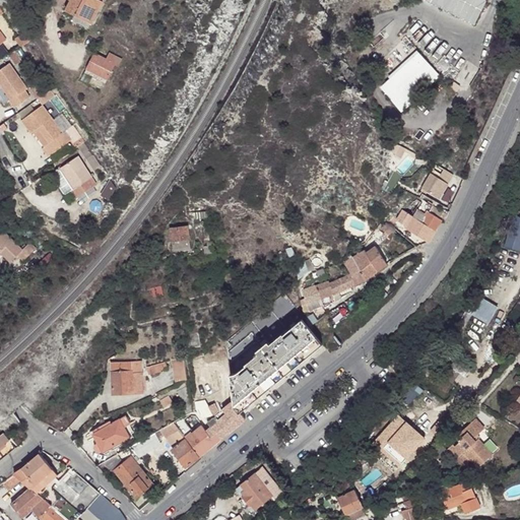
[(69,0),(65,9),(92,22),(103,0),(69,0)]
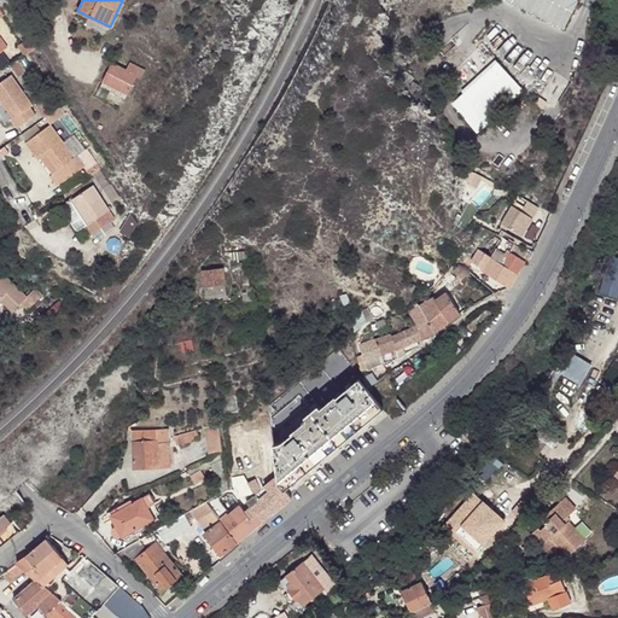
[(503,0),(566,30),(579,4),(581,0),(579,0),(503,0)]
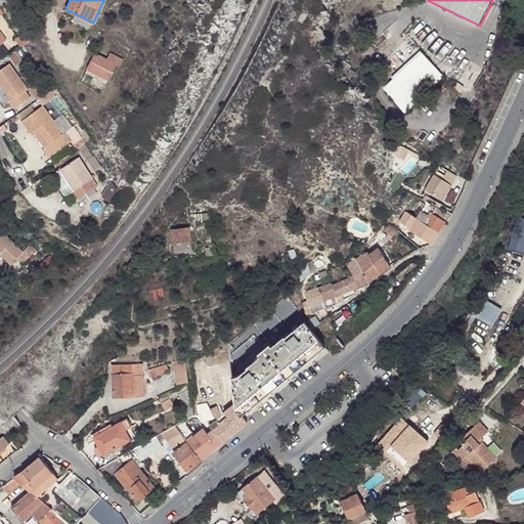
[(95,53),(88,69),(108,79),(117,64),(120,66),(123,59),(111,53),(107,59),(95,53)]
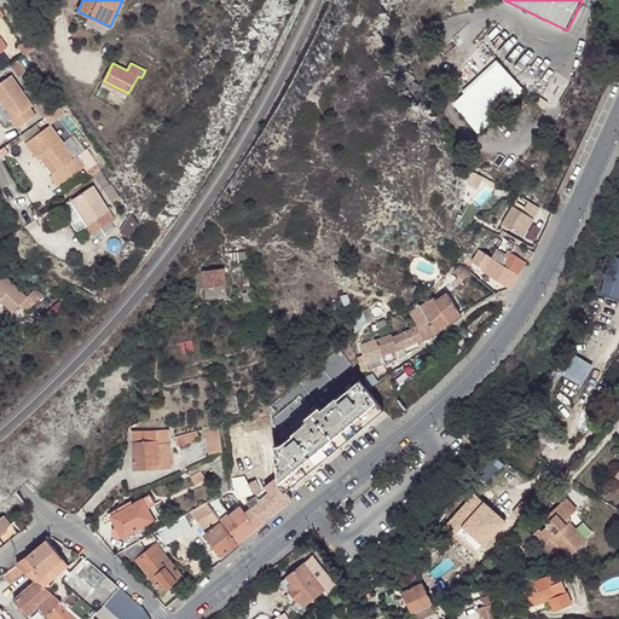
[(466,96),(453,106),(478,133),(490,123),(487,121),(525,91),(498,64),(464,94),(466,96)]
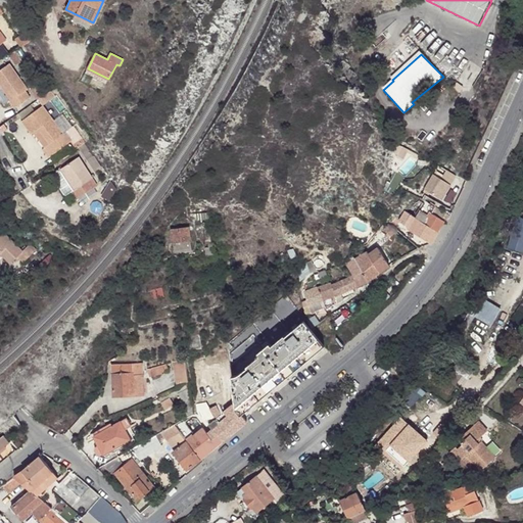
[(0,69),(0,85),(2,88),(5,86),(13,98),(10,100),(9,101),(14,108),(30,97),(25,90),(28,88),(9,63),(0,69)]
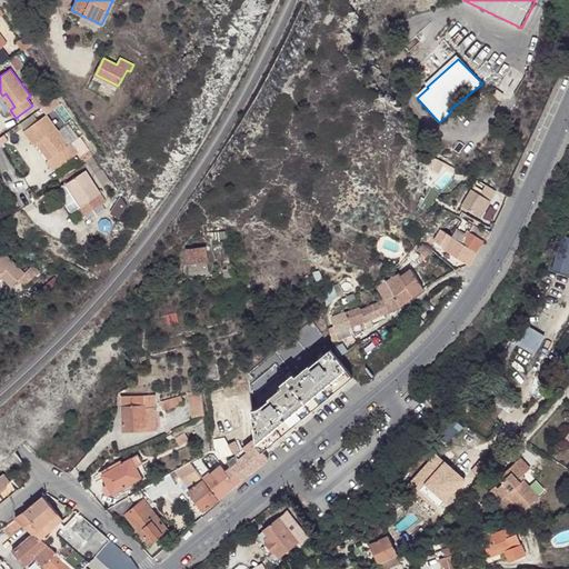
[(118,86),(96,75),(92,79),(116,90),(118,86)]
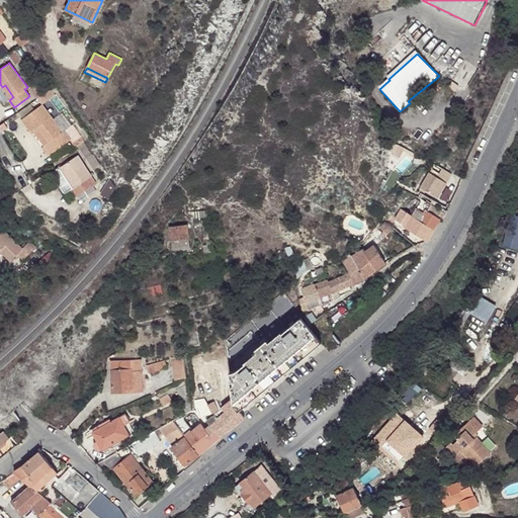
[(5,85),(2,87),(10,99),(13,97),(5,85)]
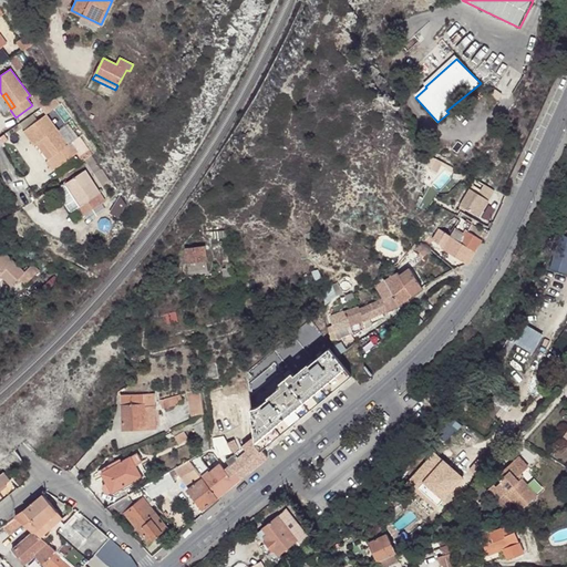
[(34,145),(37,143),(42,140),(54,156),(50,160),(49,160),(55,169),(78,153),(71,144),(69,145),(47,114),(23,131),(34,145)]
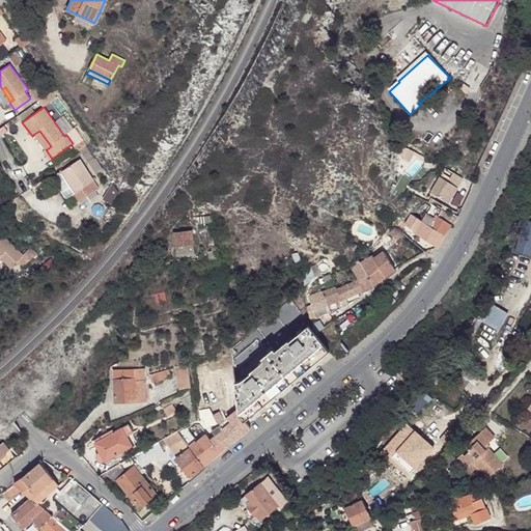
[(39,131),(34,134),(47,149),(51,146),(39,131)]
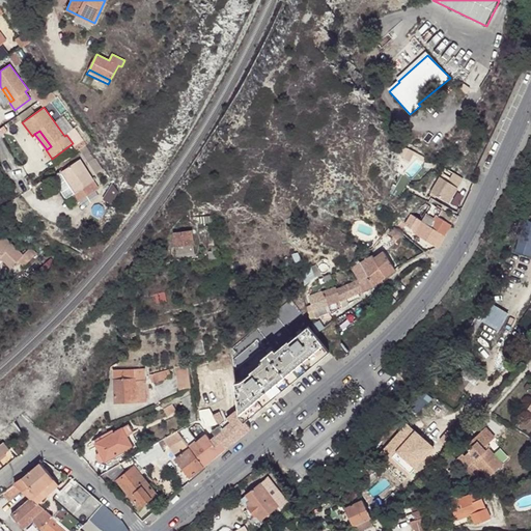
[(83,141),(75,146),(78,150),(86,145),(83,141)]
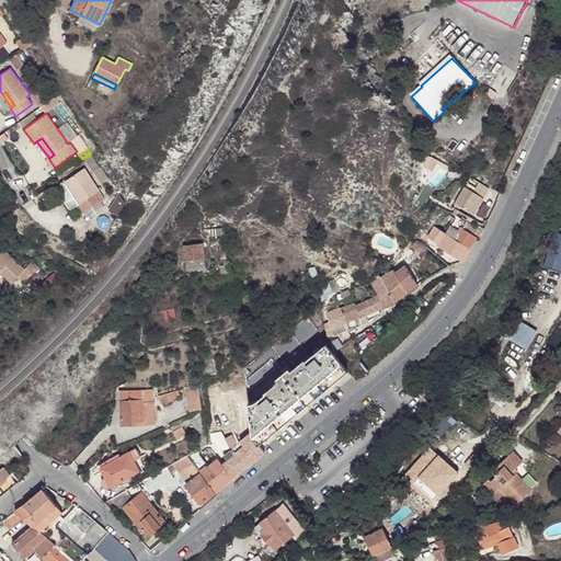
[(53,169),(55,168),(48,158),(46,160),(53,169)]
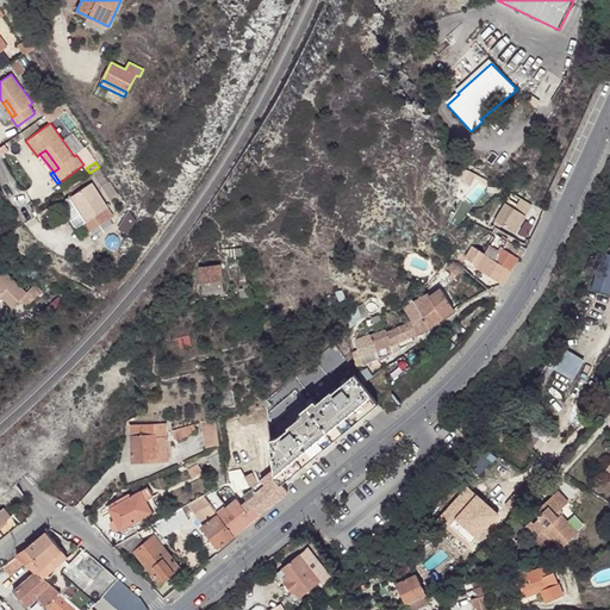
[(92,182),(70,197),(86,222),(81,224),(87,232),(110,218),(105,210),(109,207),(92,182)]
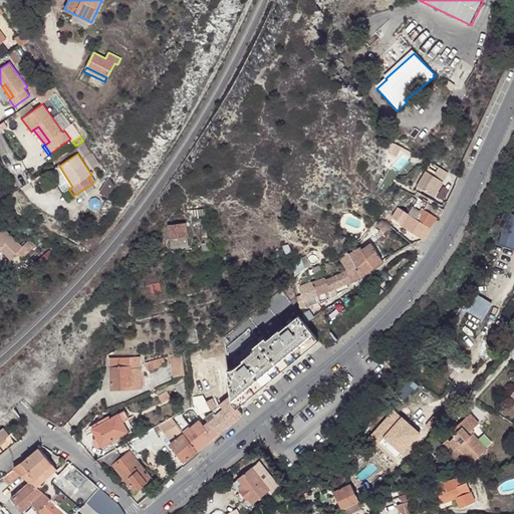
[(72,187),(59,166),(55,168),(68,189),(72,187)]
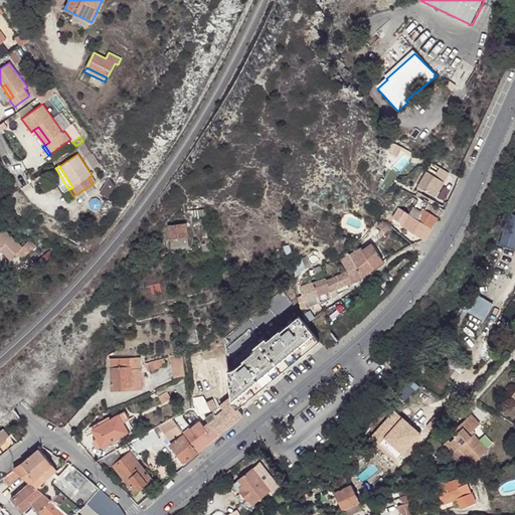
[(446,176),(428,168),(416,193),(434,201),(446,176)]
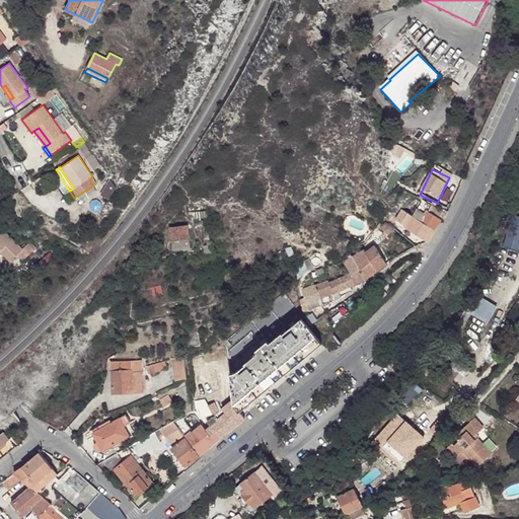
[(431,207),(443,214),(445,216),(447,213),(432,205),(431,207)]
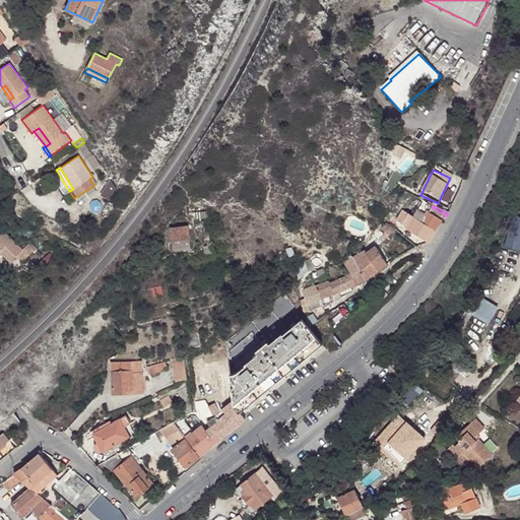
[(413,216),(435,230),(444,214),(432,207),(430,211),(423,207),(419,206),(413,216)]
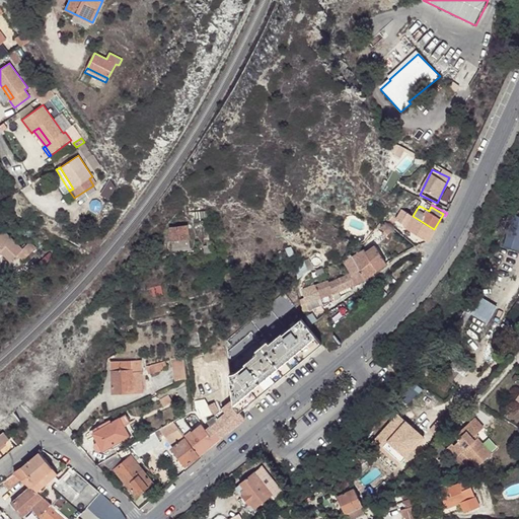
[(405,226),(428,240),(434,229),(413,216),(401,210),(396,218),(406,224),(405,226)]
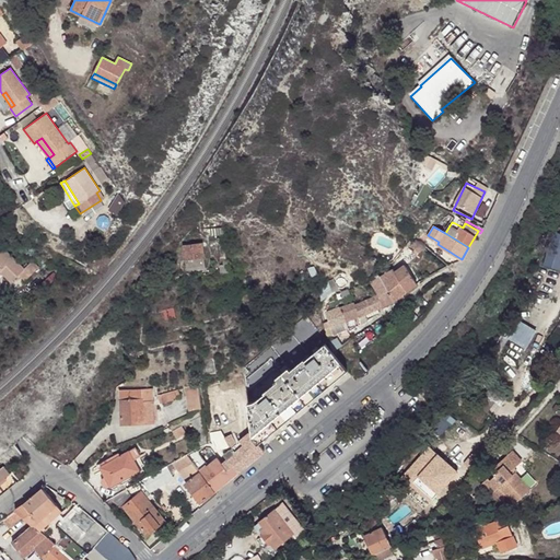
[(559,234),(558,234),(549,266),(559,268),(559,234)]
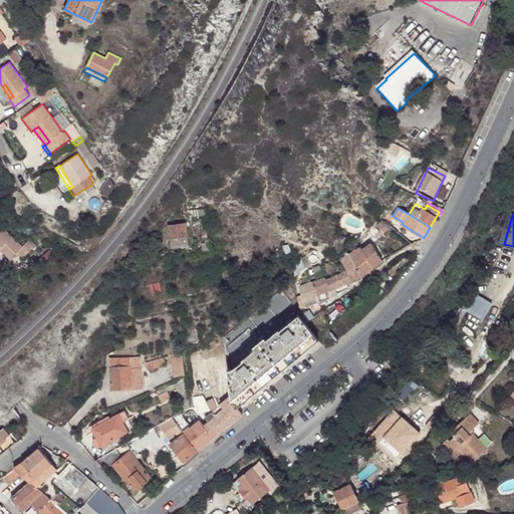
[(384,232),(390,226),(381,220),(379,222),(377,220),(374,224),(384,232)]
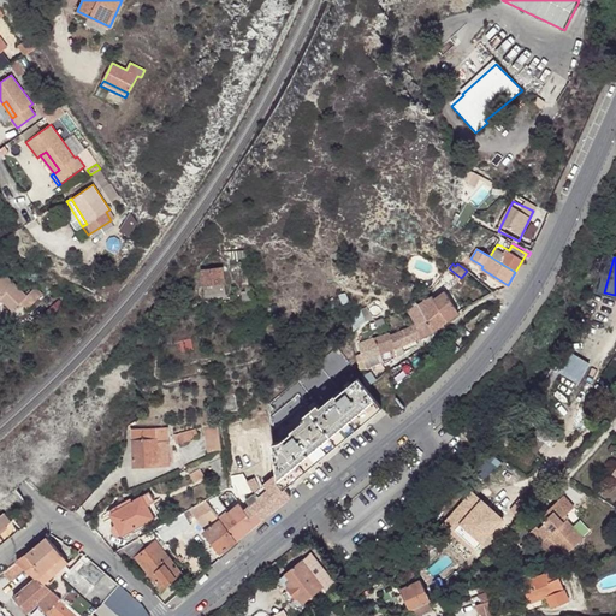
[(221,266),(201,270),(202,284),(203,284),(205,294),(225,291),(221,266)]
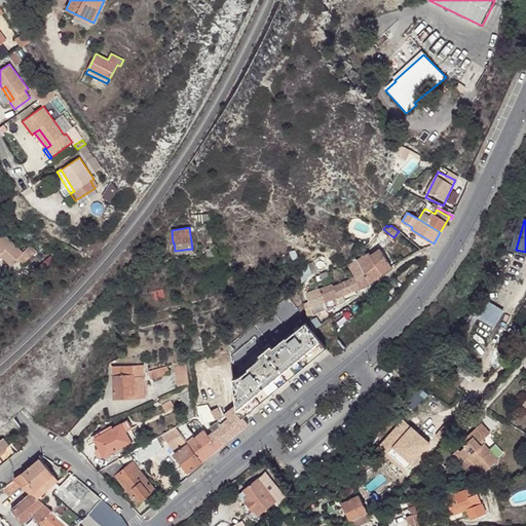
[(0,230),(0,255),(9,265),(16,258),(23,264),(35,252),(30,246),(22,253),(0,230)]
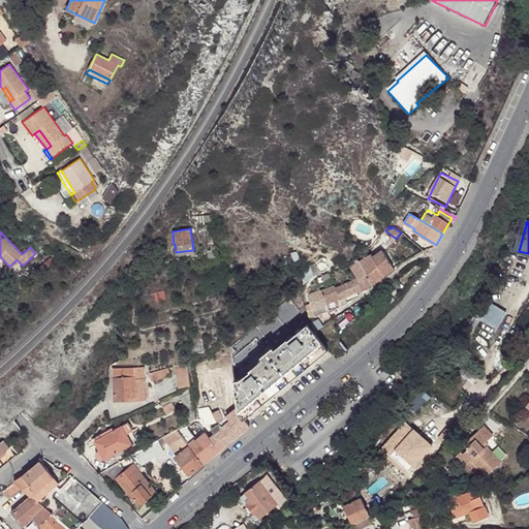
[(209,257),(216,256),(215,246),(211,246),(212,249),(208,250),(209,257)]
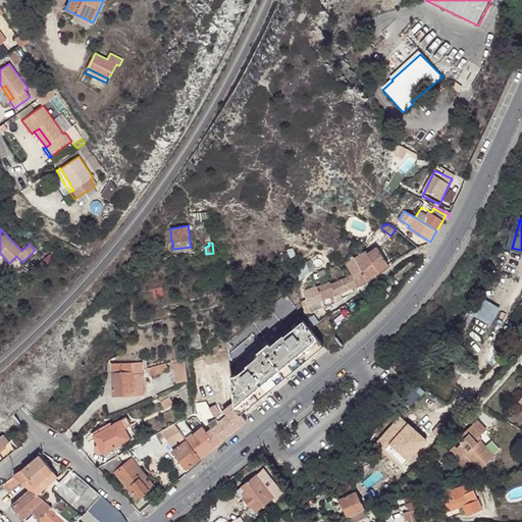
[(354,258),(367,280),(388,264),(377,248),(368,254),(366,251),(354,258)]
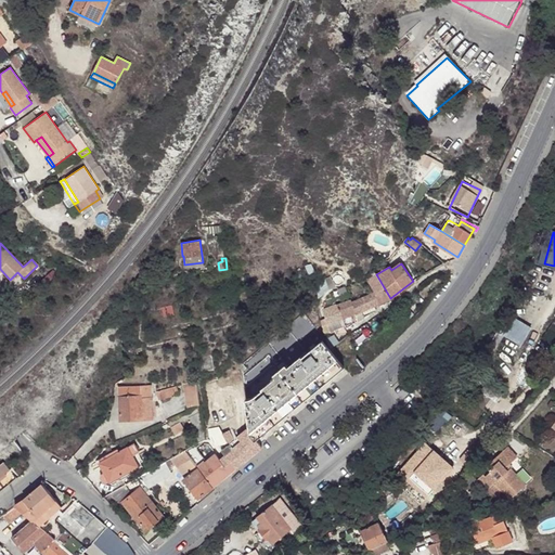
[(365,275),(368,280),(375,292),(374,293),(378,302),(390,298),(376,274),(373,272),(365,275)]
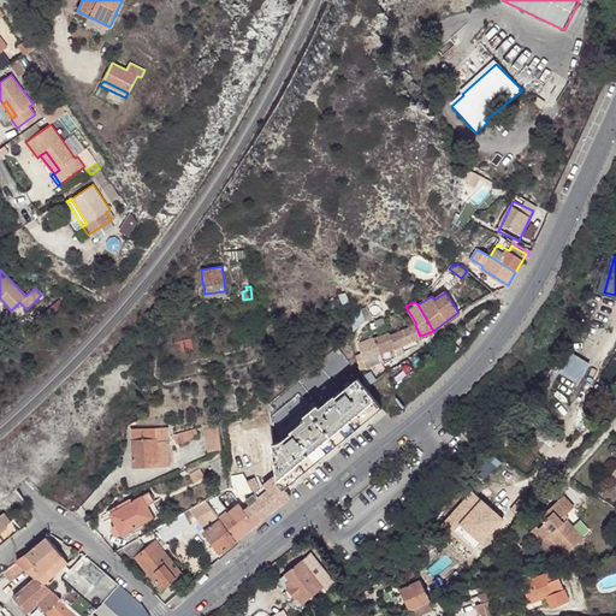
[(415,325),(391,336),(395,348),(398,356),(406,351),(402,344),(420,336),(415,325)]
